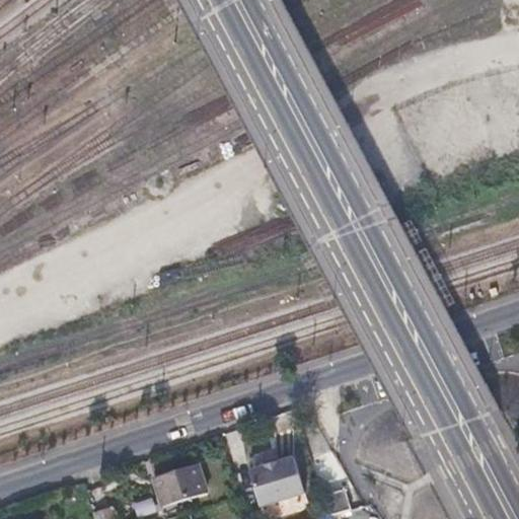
[(518,0),(501,0),(507,15),(518,11),(518,0)]
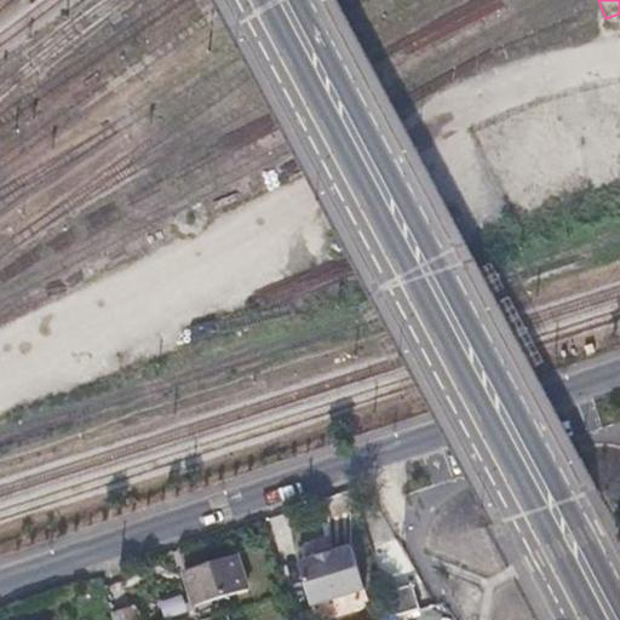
[(350,549),(298,564),(311,607),(365,590),(350,549)]
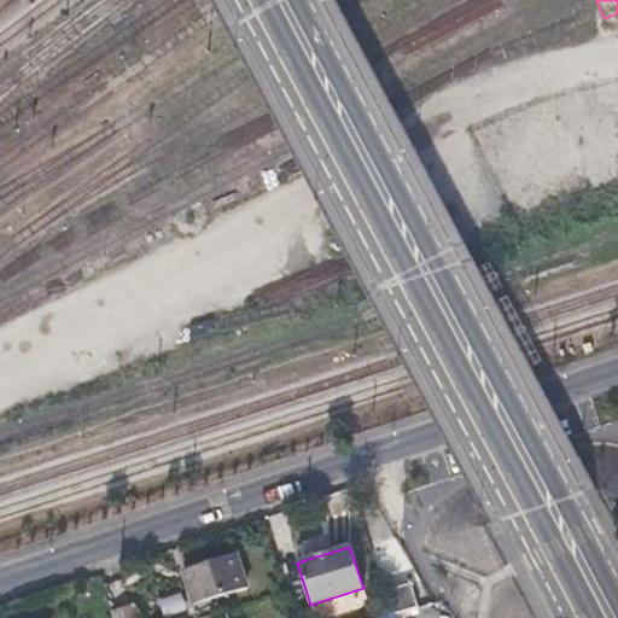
[(186,569),(191,586),(196,601),(248,584),(237,552),(186,569)]
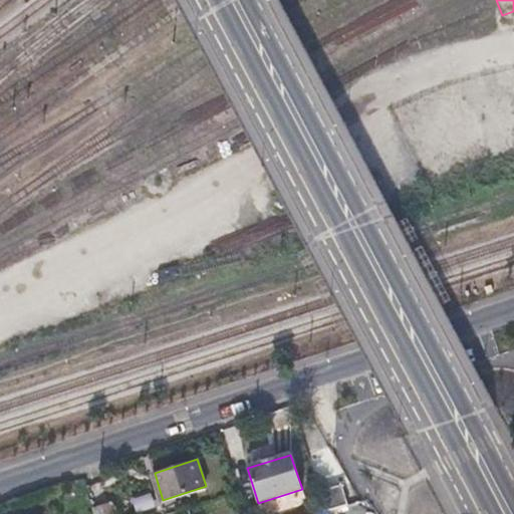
[(340,487),(318,494),(324,511),(346,504),(340,487)]
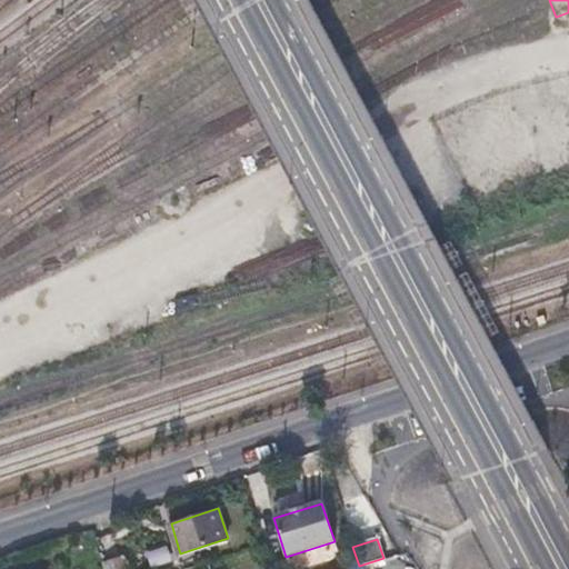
[(146,553),(151,568),(153,568),(176,561),(169,545),(146,553)]
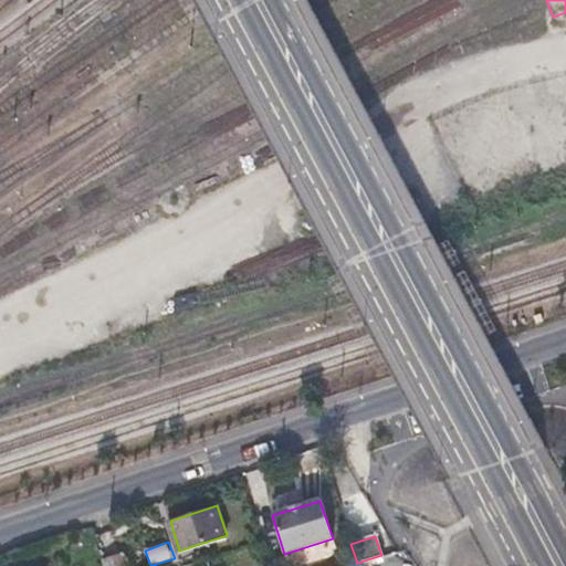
[(103,565),(124,565),(119,554),(102,559),(103,565)]
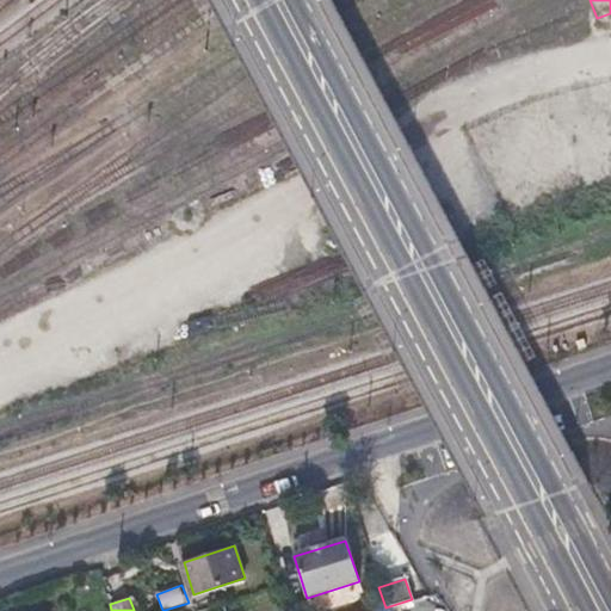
All buildings are outlined.
